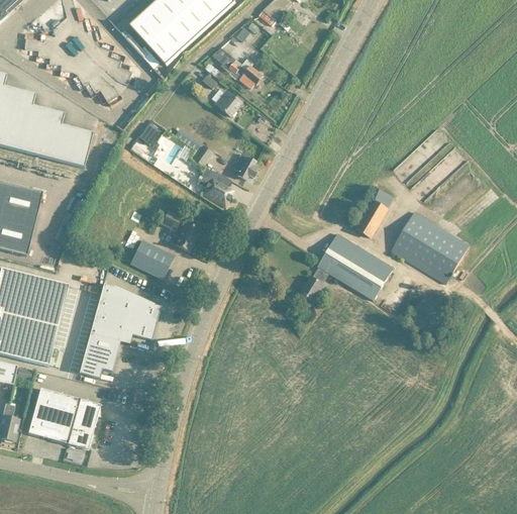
[(0,0),(0,20),(8,14),(5,11),(12,4),(17,0),(0,0)]
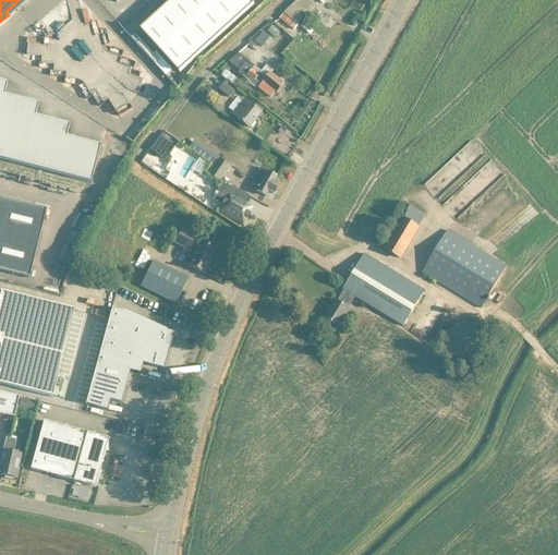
[(169,0),(141,26),(180,69),(256,0),(169,0)]
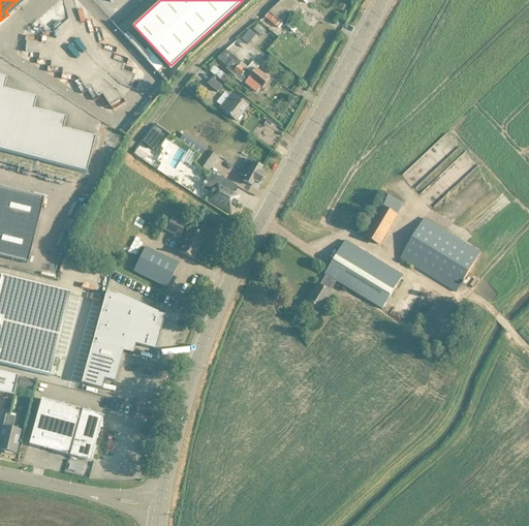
[(279,0),(269,9),(265,14),(279,26),(299,0),(306,0),(279,0)]
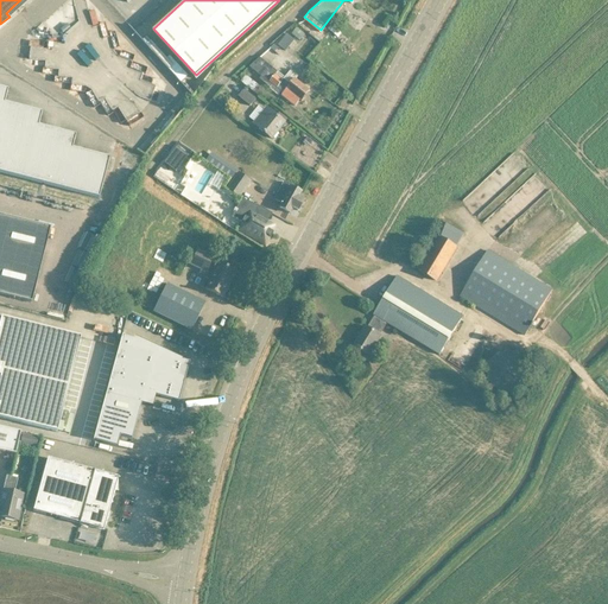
[(46,18),(42,21),(51,32),(56,27),(46,18)]
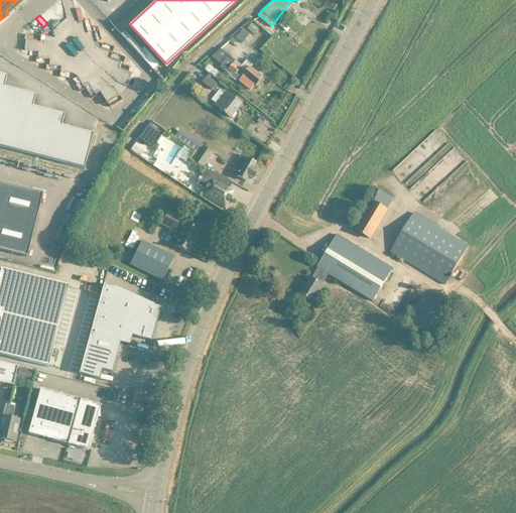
[(259,26),(252,21),(248,26),(254,32),(259,26)]
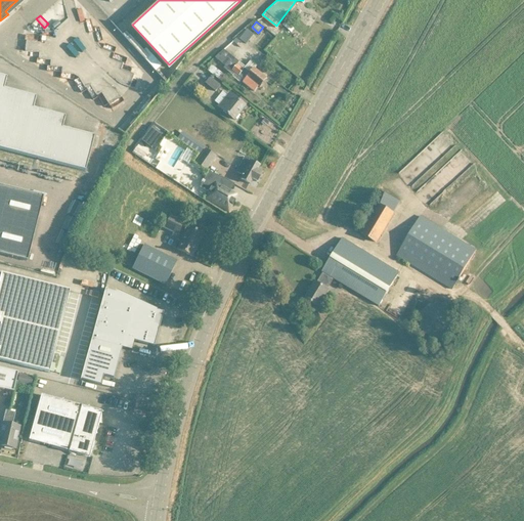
[(64,25),(61,30),(72,36),(75,31),(64,25)]
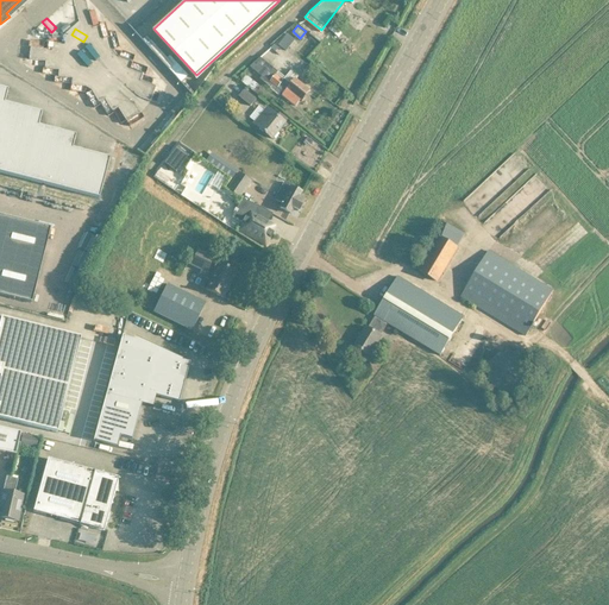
[(295,37),(288,31),(278,42),(286,48),(295,37)]
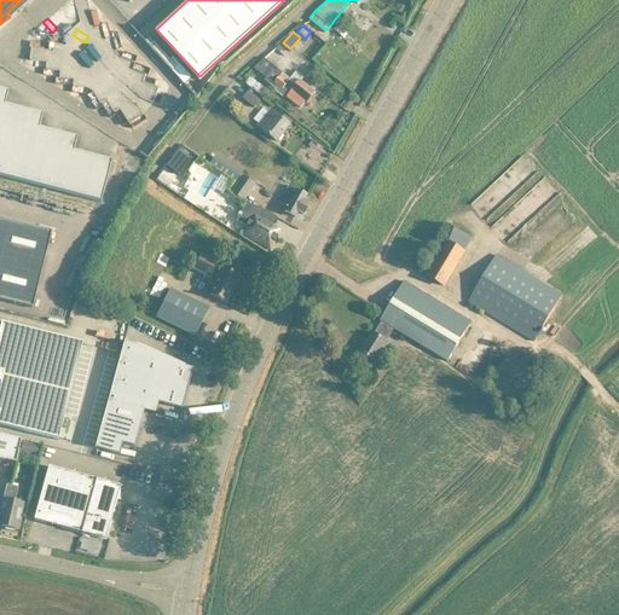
[(283,70),(265,56),(254,65),(266,75),(265,77),(276,86),(278,82),(289,92),(288,94),(300,105),(306,98),(307,100),(316,90),(301,77),(296,83),(289,77),(289,79),(281,73),(283,70)]
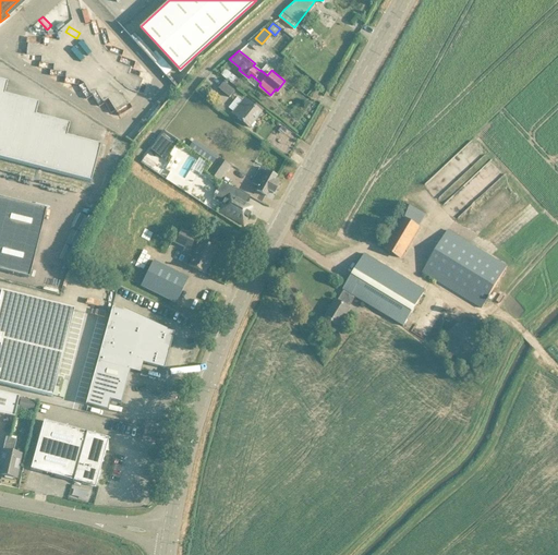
[(0,77),(0,156),(91,180),(100,143),(65,134),(69,122),(35,113),(38,101),(3,92),(7,80),(0,77)]
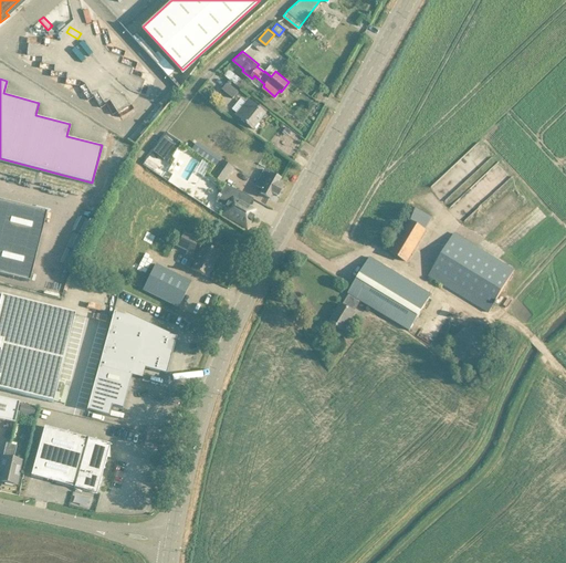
[(222,87),(233,96),(238,90),(228,81),(222,87)]
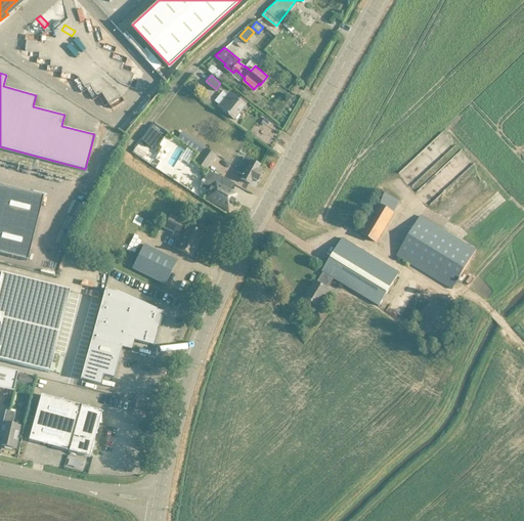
[(222,88),(214,98),(220,103),(219,104),(234,117),(246,102),(235,94),(234,94),(229,91),(228,93),(222,88)]
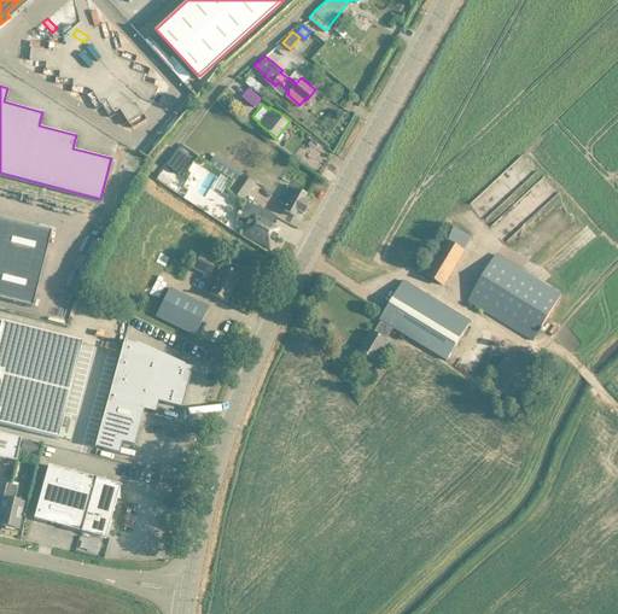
[(179,146),(165,163),(178,171),(191,155),(179,146)]
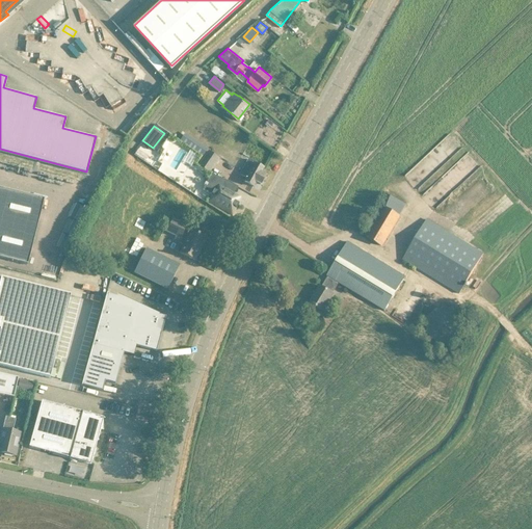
[(203,154),(180,138),(177,143),(198,159),(203,154)]
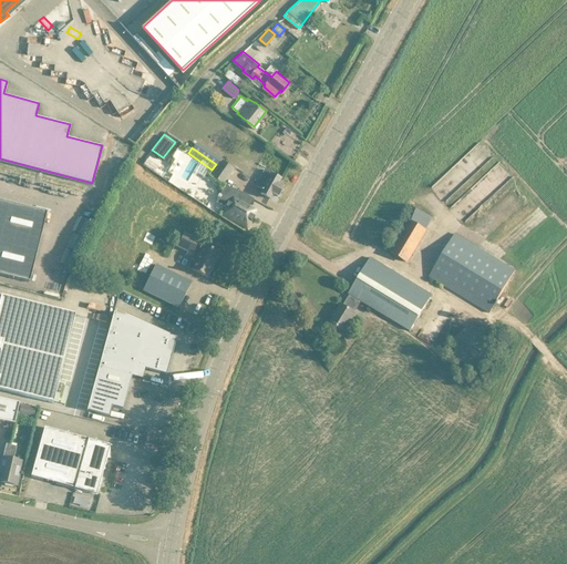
[(223,181),(233,166),(237,170),(244,157),(236,153),(229,164),(222,159),(212,173),(223,181)]
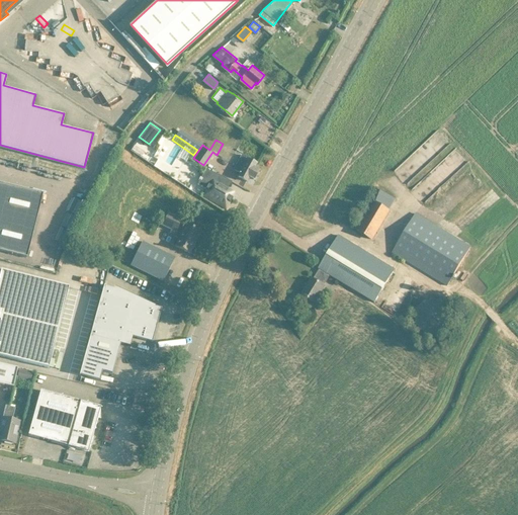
[(249,175),(254,177),(259,168),(254,166),(257,161),(242,153),(234,167),(240,170),(238,174),(247,179),(249,175)]
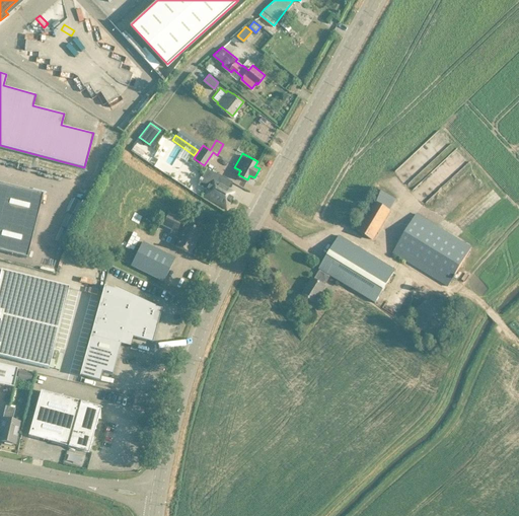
[(198,182),(206,187),(207,188),(203,195),(216,202),(226,207),(229,201),(230,201),(231,201),(229,200),(231,196),(233,197),(231,195),(233,190),(216,180),(220,174),(220,173),(206,167),(201,176),(200,175),(199,177),(200,178),(198,182)]
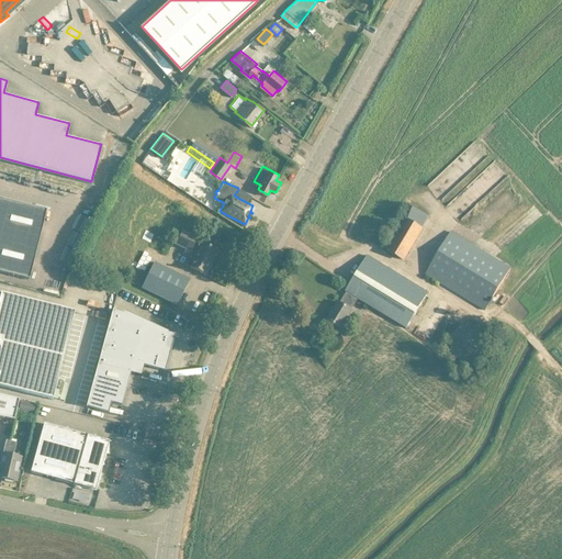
[(0,269),(29,277),(46,209),(0,197),(0,269)]
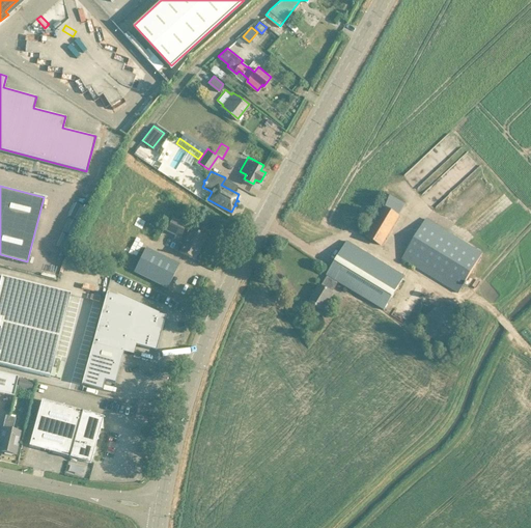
[(387,191),(362,232),(381,243),(406,202),(387,191)]
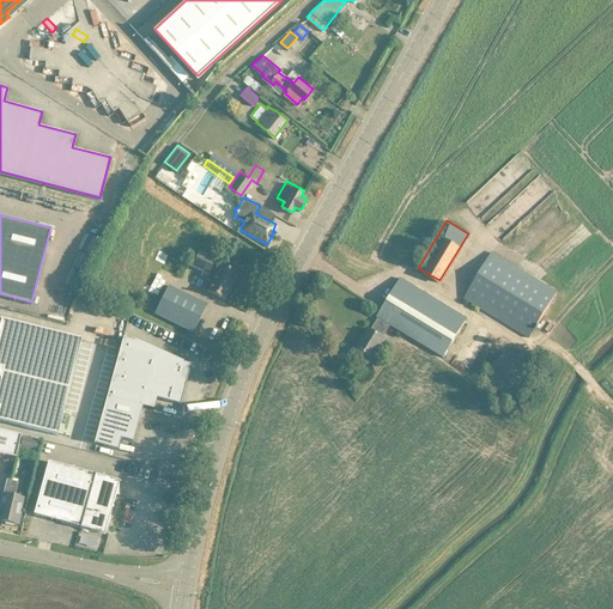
[(465,296),(529,335),(558,287),(493,248),(465,296)]
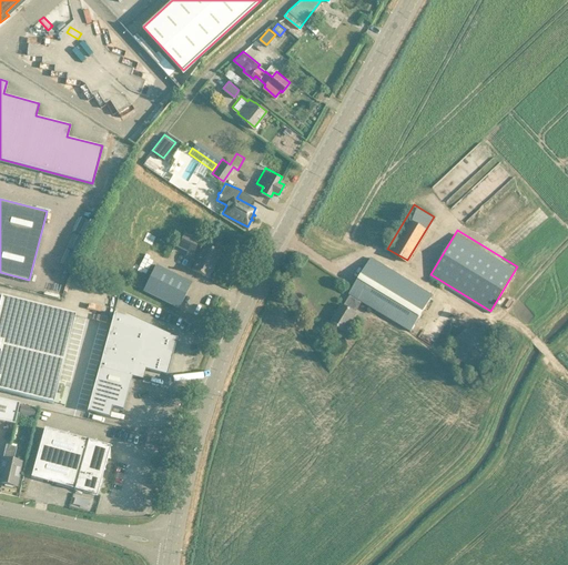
[(199,253),(192,268),(198,271),(208,275),(220,252),(204,244),(203,244),(198,242),(200,239),(190,233),(184,231),(178,244),(193,252),(193,250),(199,253)]
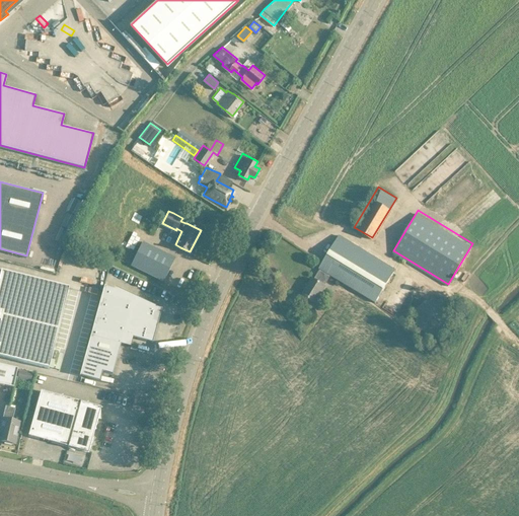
[(318,266),(320,267),(330,274),(375,301),(395,269),(340,233),(318,266)]
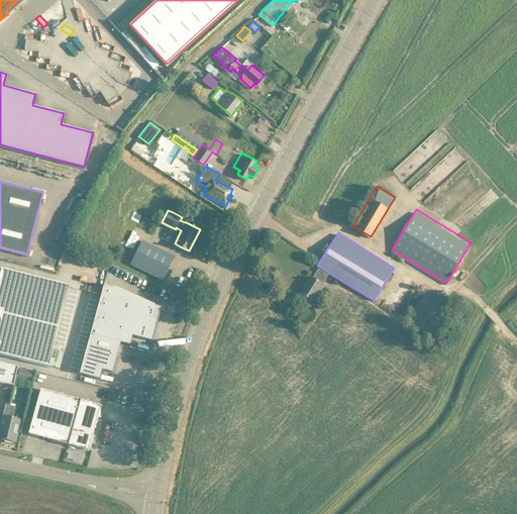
[(163,279),(175,254),(141,238),(130,262),(163,279)]
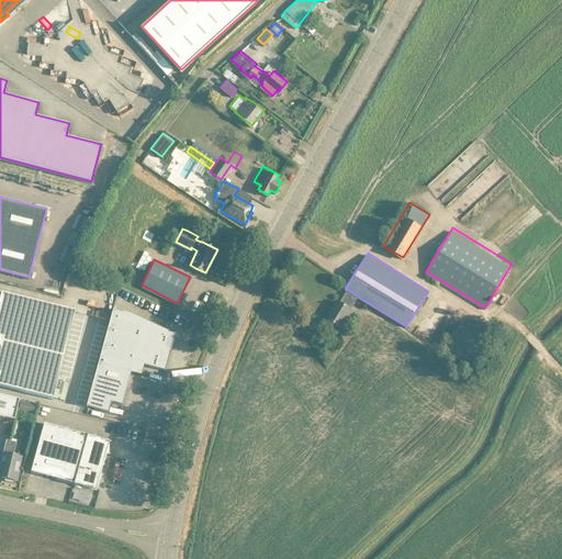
[(341,326),(352,309),(350,308),(358,297),(347,289),(339,300),(328,317),(341,326)]
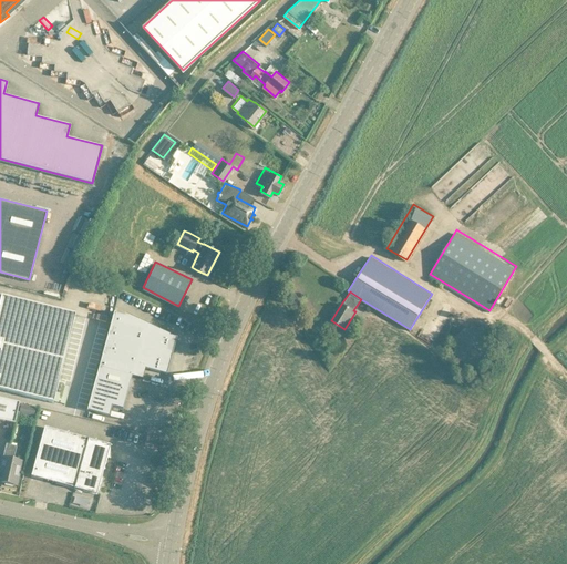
[(0,387),(52,400),(74,313),(0,294),(0,387)]
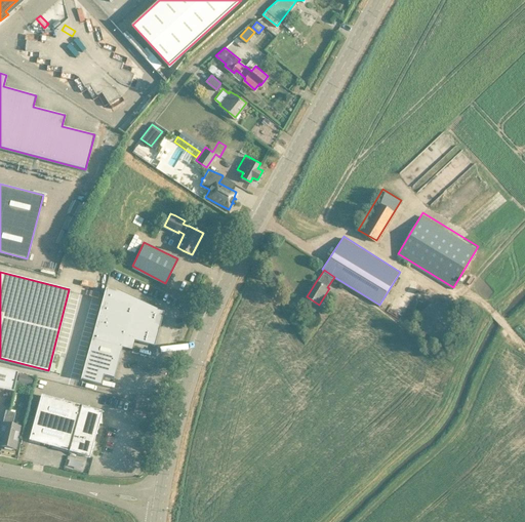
[(84,278),(82,284),(95,287),(96,281),(84,278)]
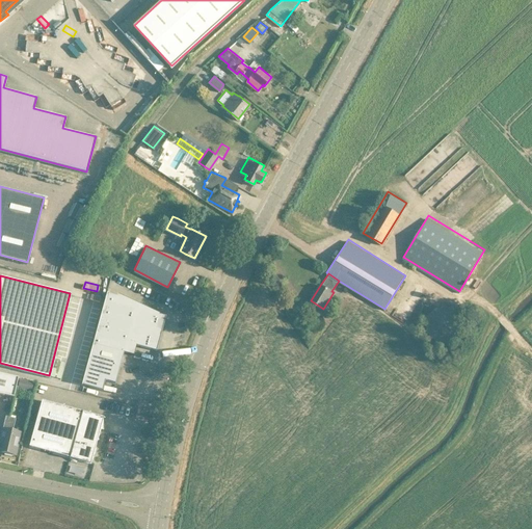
[(123,350),(133,353),(135,343),(155,348),(165,315),(116,292),(115,294),(106,291),(81,382),(101,388),(104,377),(114,380),(123,350)]
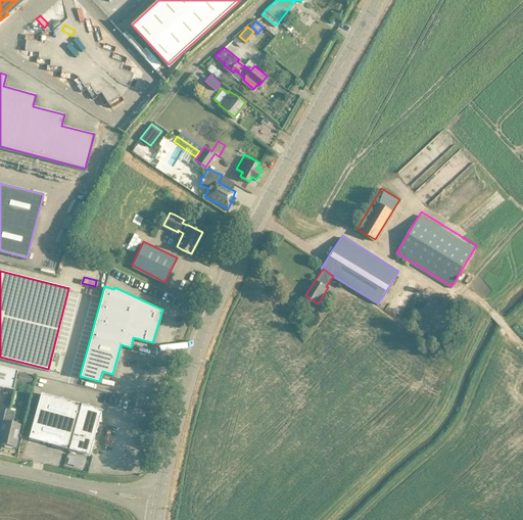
[(389,301),(385,308),(398,316),(401,309),(389,301)]
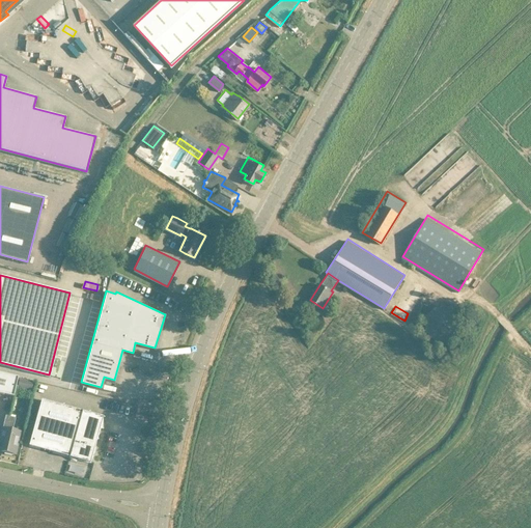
[(0,369),(14,372),(15,367),(0,363),(0,369)]
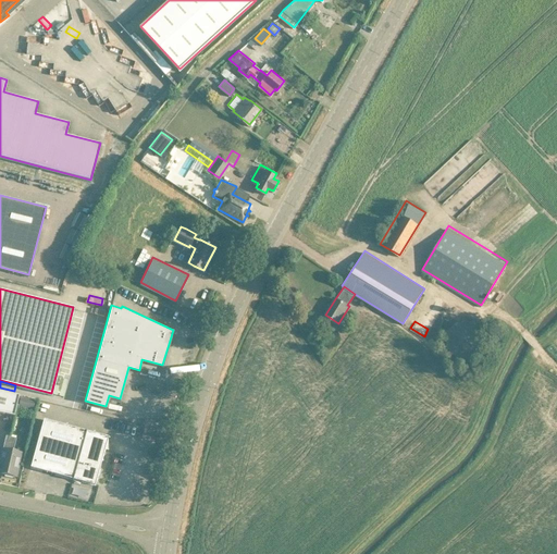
[(0,389),(0,409),(14,414),(19,393),(0,389)]
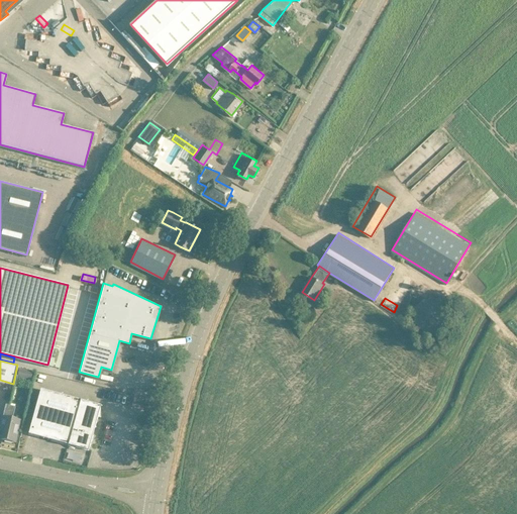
[(32,371),(19,368),(17,375),(30,378),(32,371)]
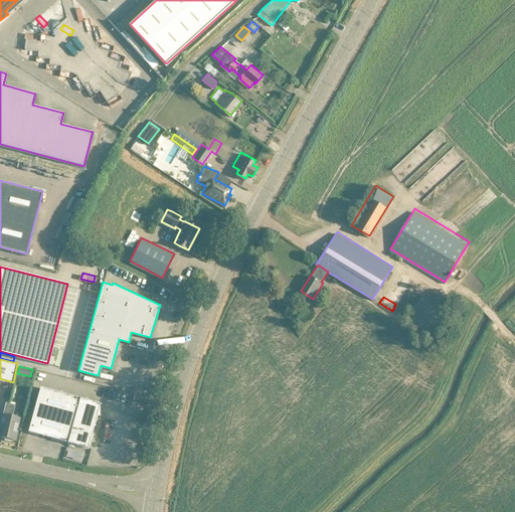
[(100,402),(40,385),(28,431),(88,447),(100,402)]
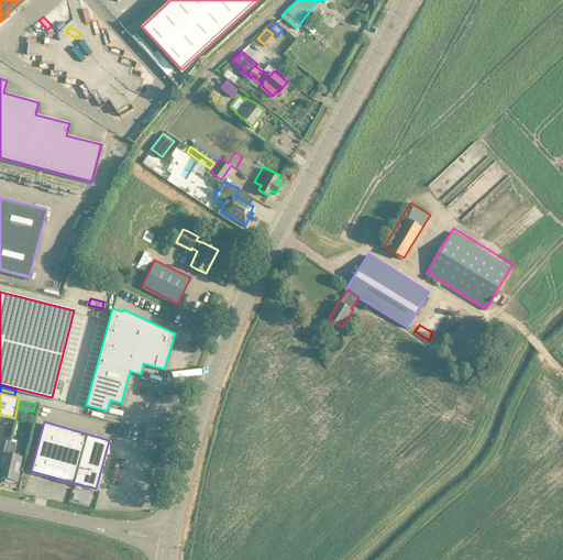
[(2,451),(0,461),(0,467),(3,468),(1,476),(17,480),(19,469),(22,456),(13,453),(17,441),(6,438),(2,451)]
